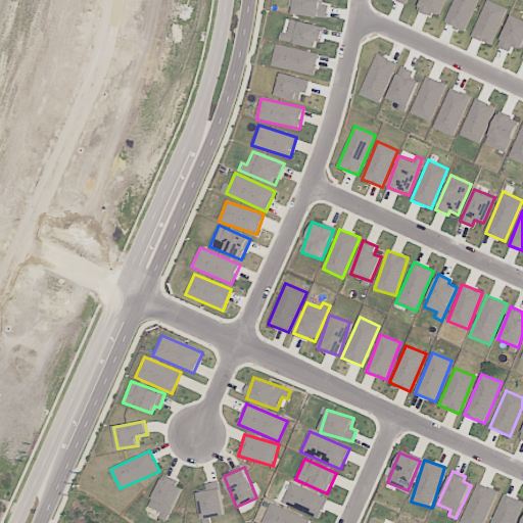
[(181,487),(175,485),(176,480),(162,475),(150,508),(162,512),(160,518),(169,521),(181,487)]
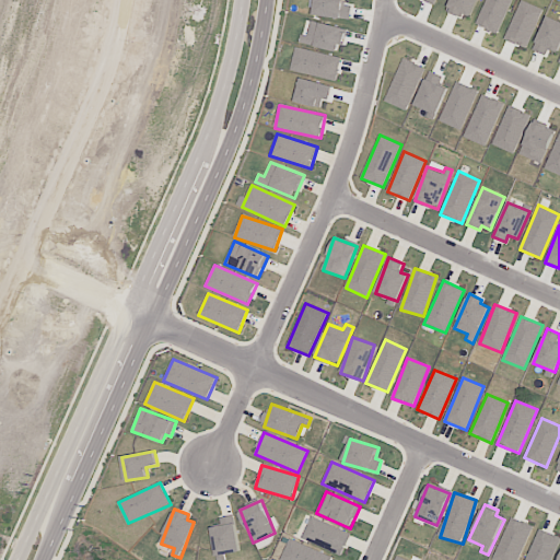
[(219,517),(220,526),(212,527),(216,559),(223,559),(225,559),(224,555),(240,552),(234,515),(219,517)]
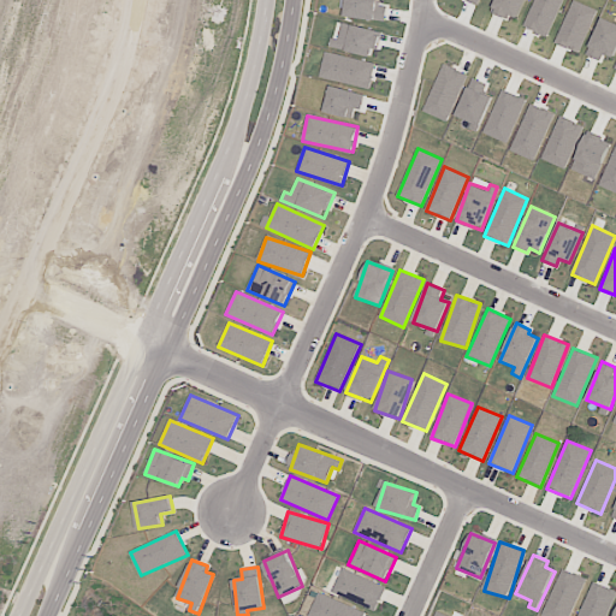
[(386,587),(343,568),(332,592),(375,611),(386,587)]
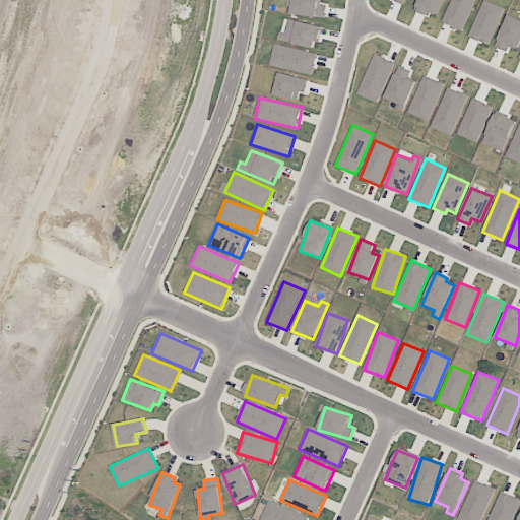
[(458,519),(481,519),(495,489),(474,480),(458,519)]
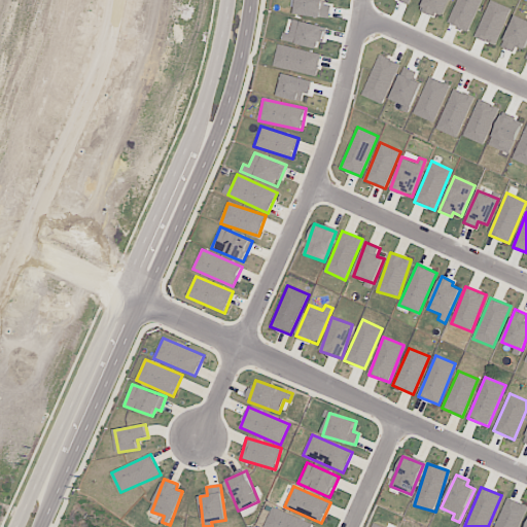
[(518,526),(526,507),(526,505),(507,497),(494,526),(518,526)]
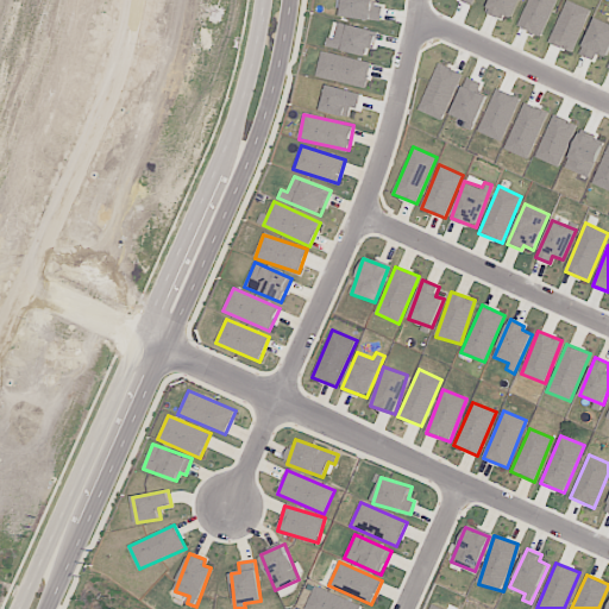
[(305,608),(360,608),(363,606),(315,585),(305,608)]
